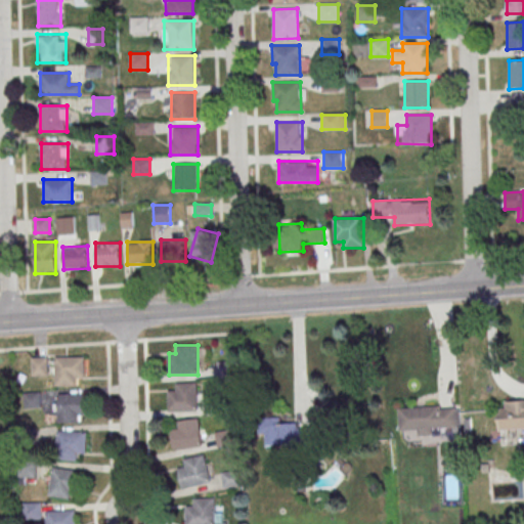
[(47,376),(47,357),(32,357),(32,376),(47,376)]
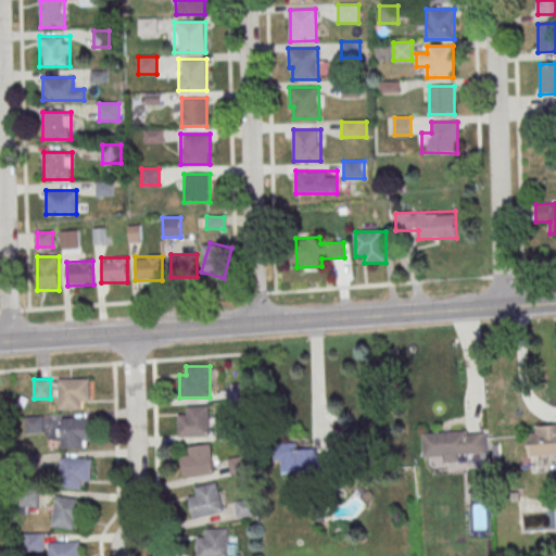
[(228,386),(230,401),(251,399),(249,383),(228,386)]
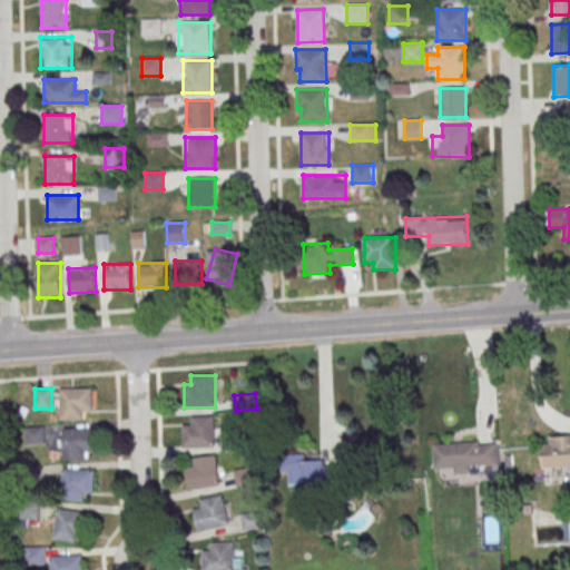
[(215,418),(183,418),(183,446),(215,446),(215,418)]
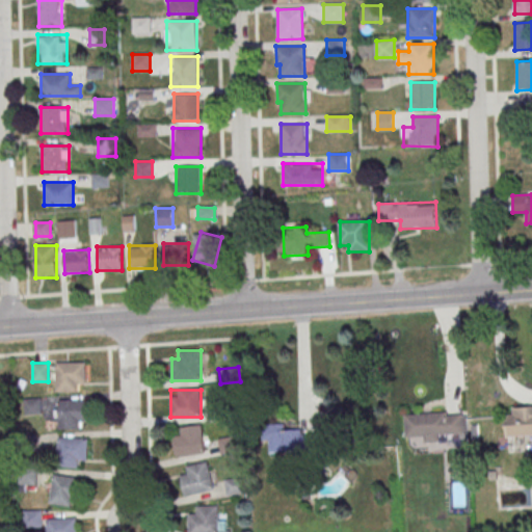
[(25,399),(25,414),(41,414),(41,399),(25,399)]
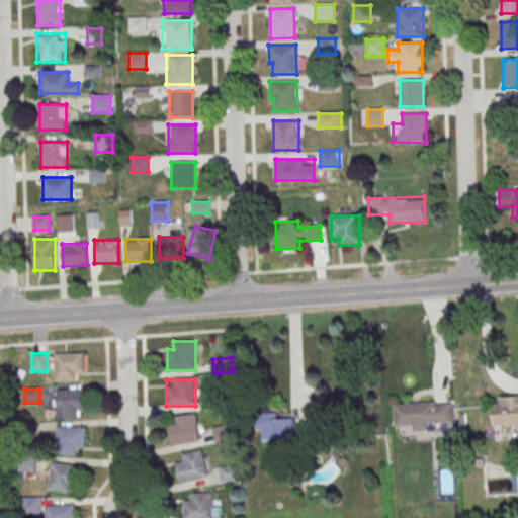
[(85,418),(85,390),(56,390),(56,418),(85,418)]
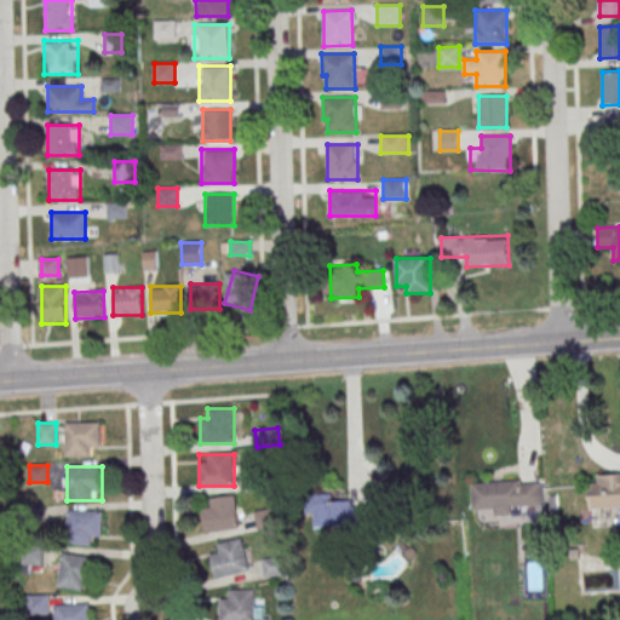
[(619,509),(619,472),(601,474),(601,482),(589,482),(590,511),(619,509)]
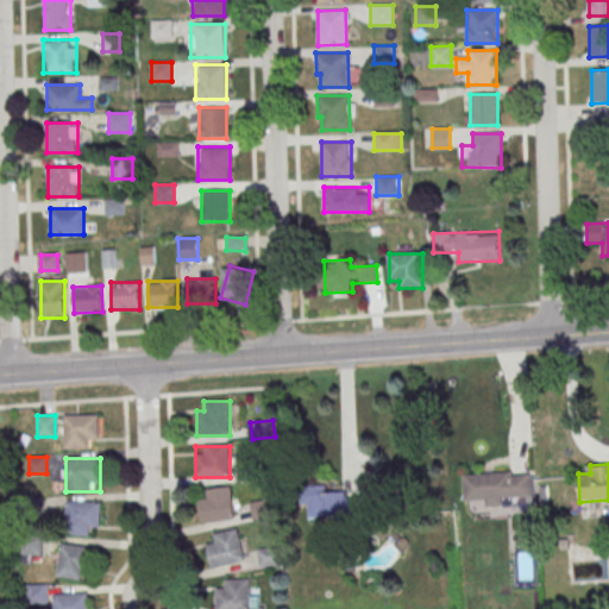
[(532,471),(464,473),(465,504),(533,502),(532,471)]
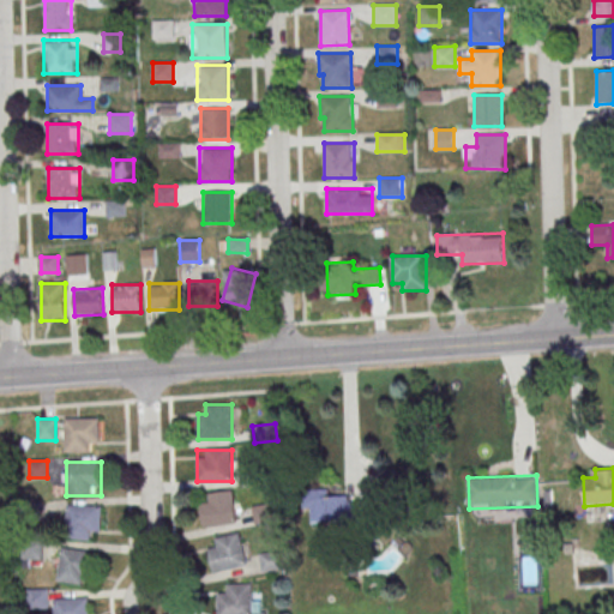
[(238,523),(232,489),(209,493),(210,503),(200,504),(204,528),(238,523)]
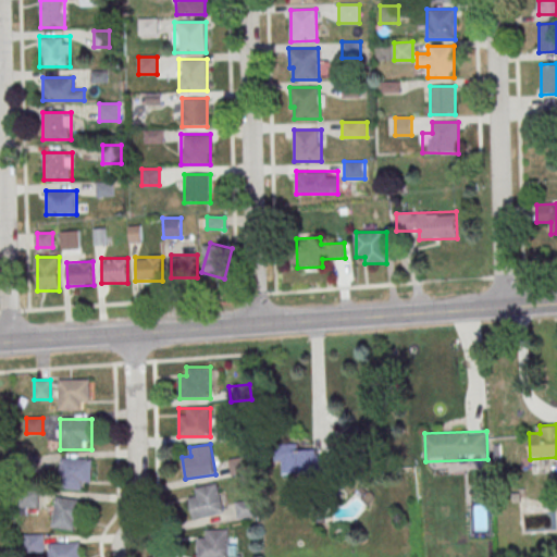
[(279,447),(279,473),(330,473),(330,447),(279,447)]
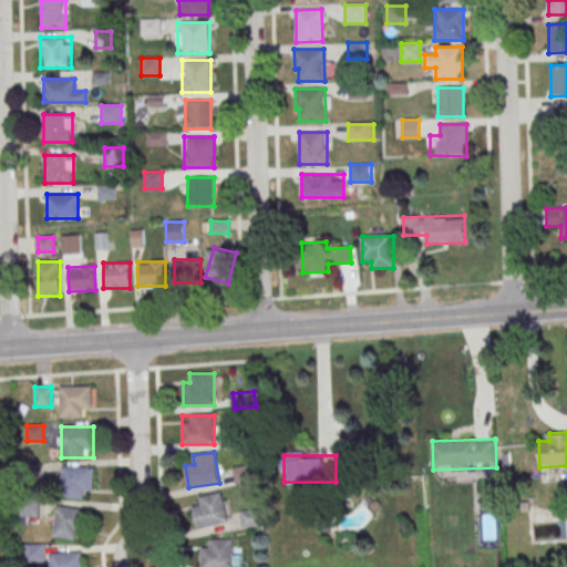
[(254,482),(253,465),(234,467),(235,483),(254,482)]
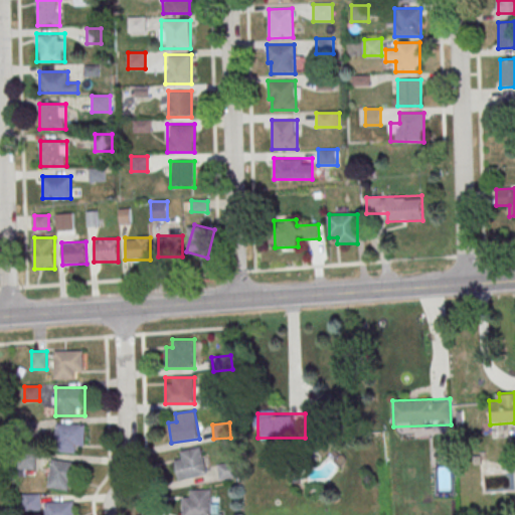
[(75,453),(75,445),(84,445),(84,423),(56,423),(56,453),(75,453)]
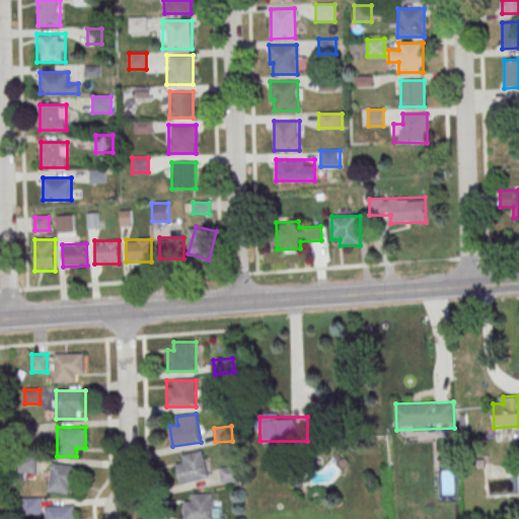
[(208,478),(202,451),(174,457),(180,485),(208,478)]
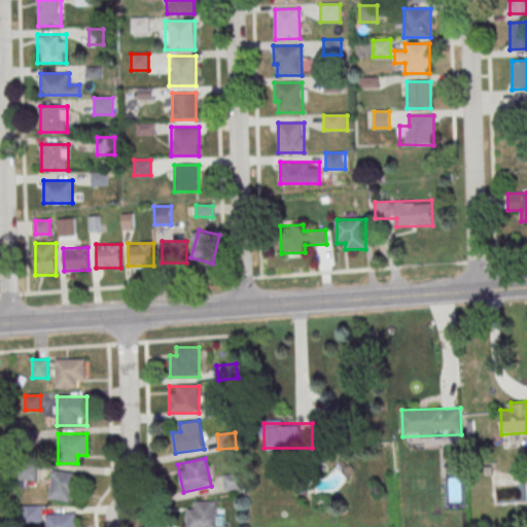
[(49,499),(75,501),(77,472),(53,470),(49,499)]
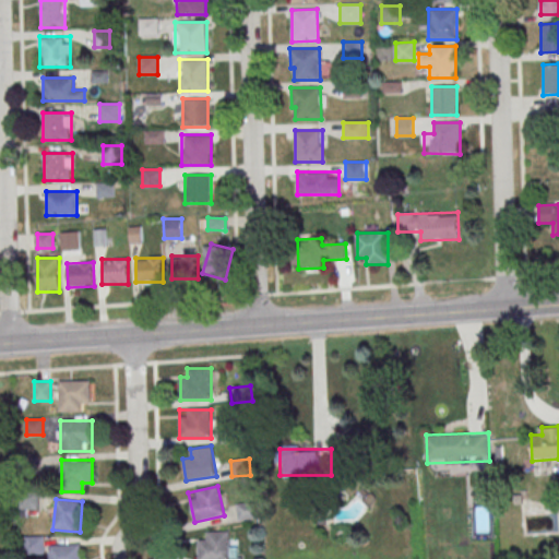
[(238,521),(258,518),(256,501),(236,504),(238,521)]
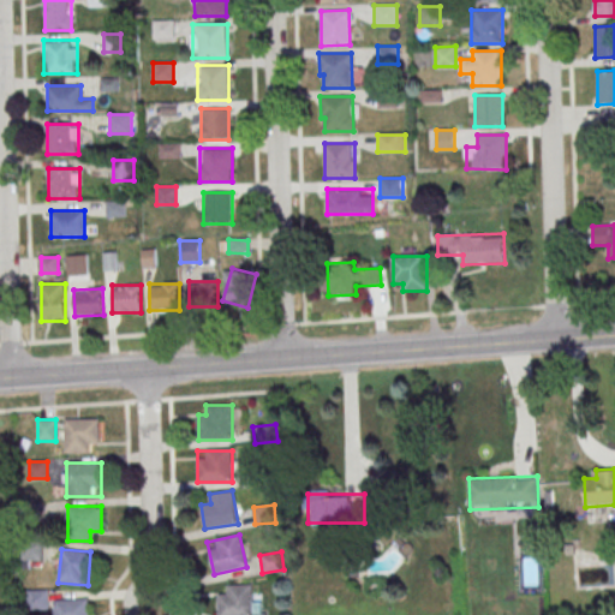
[(266,614),(266,610),(252,610),(252,585),(219,585),(219,614),(266,614)]
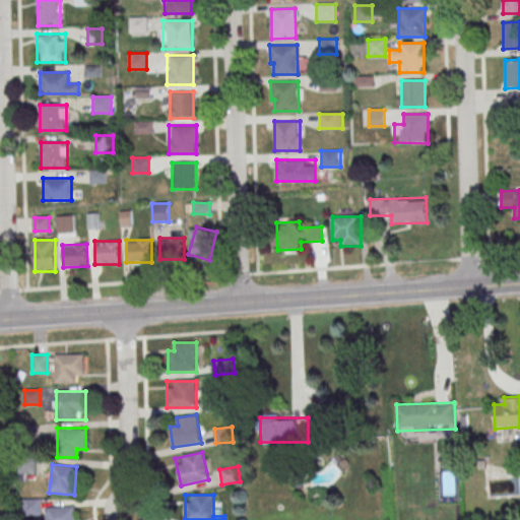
[(23,515),(41,515),(41,500),(23,500),(23,515)]
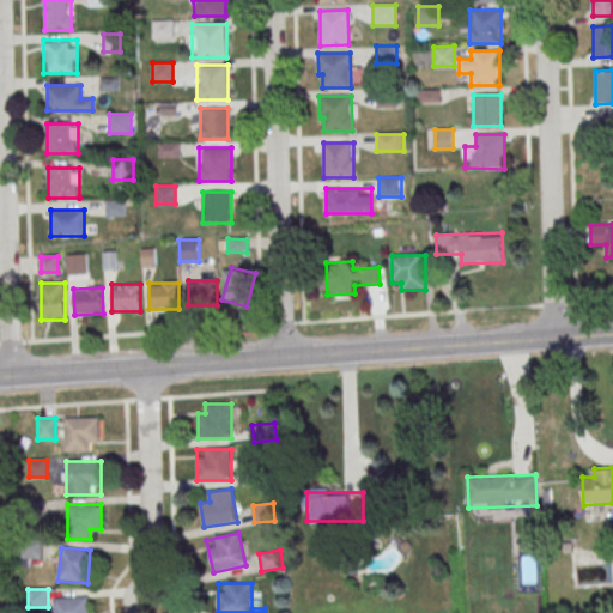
[(55,598),(55,612),(87,612),(89,598),(55,598)]
